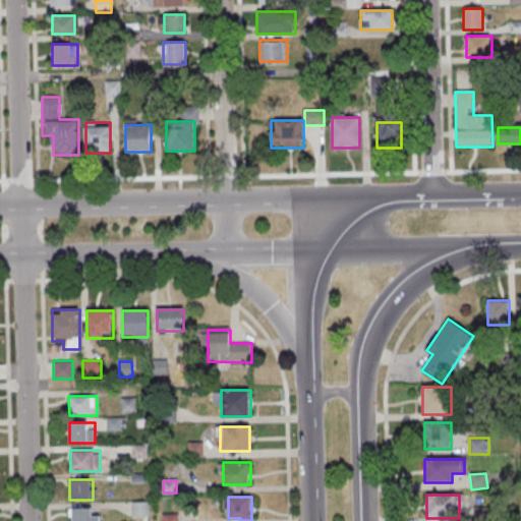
[(149,503),(132,503),(132,516),(149,516),(149,503)]
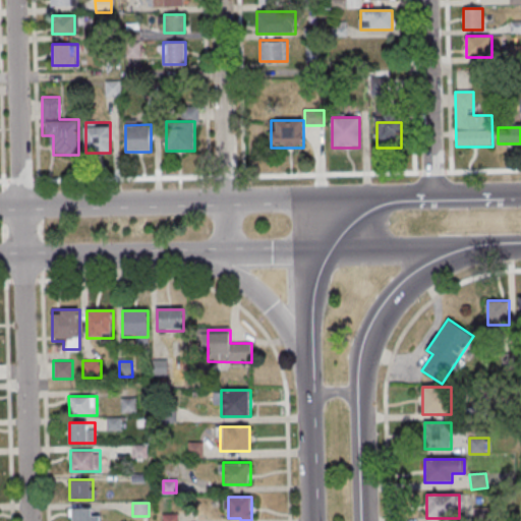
[(98,520),(98,508),(70,508),(70,520),(98,520)]
